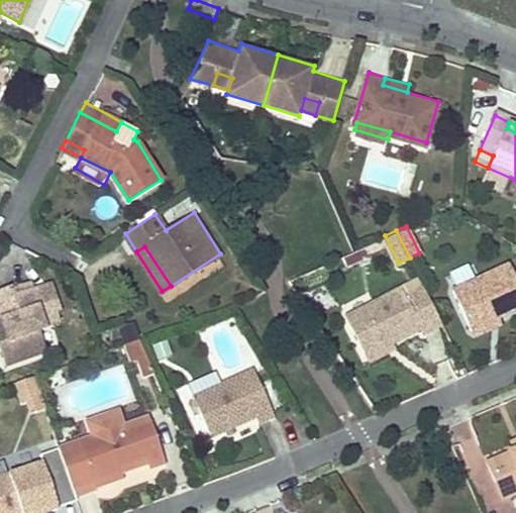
[(453,286),(471,326),(499,314),(515,306),(515,276),(509,261),(476,276),(457,284),(453,286)]
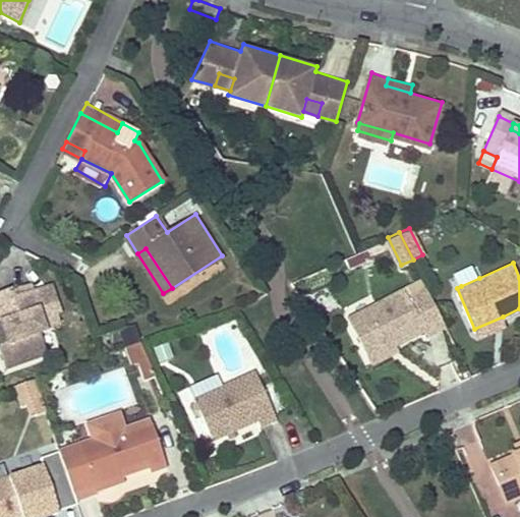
[(456,274),(461,286),(479,278),(473,266),(456,274)]
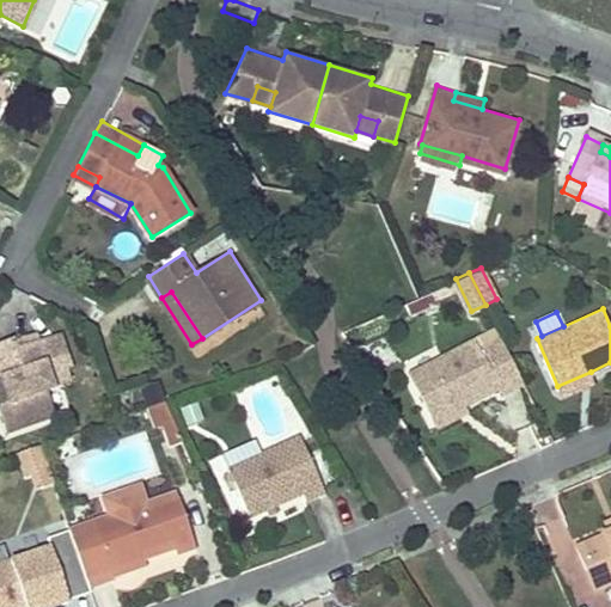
[(35,331),(13,338),(17,349),(38,342),(35,331)]
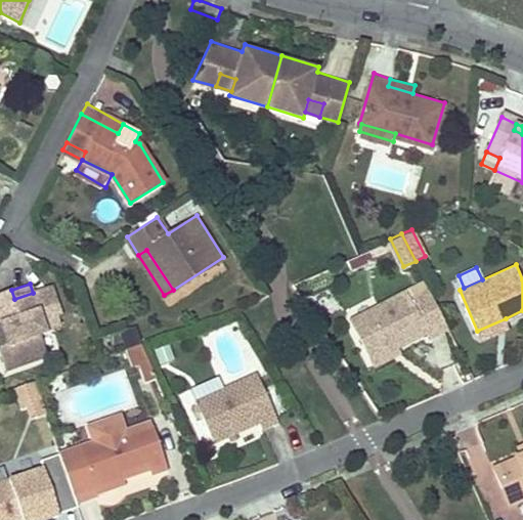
[(11,290),(0,294),(0,317),(2,325),(5,334),(0,336),(0,351),(5,367),(46,354),(40,333),(46,331),(42,318),(55,314),(61,312),(53,287),(33,293),(14,299),(11,290)]
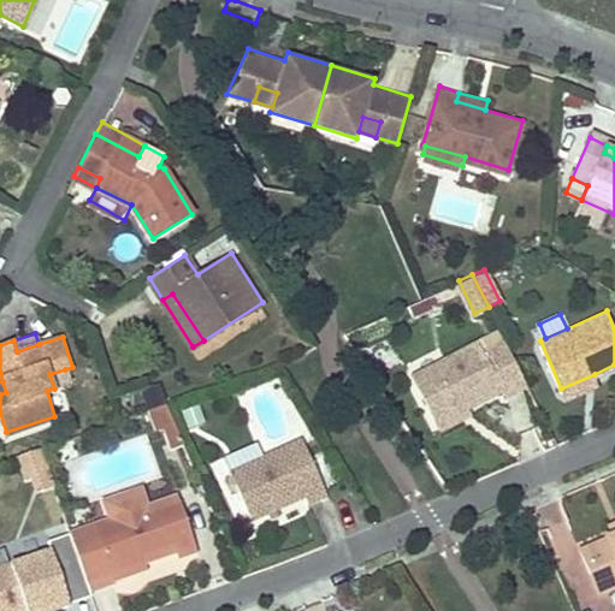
[(413,374),(436,419),(467,404),(501,387),(504,393),(527,383),(504,338),(483,349),(479,340),(413,374)]
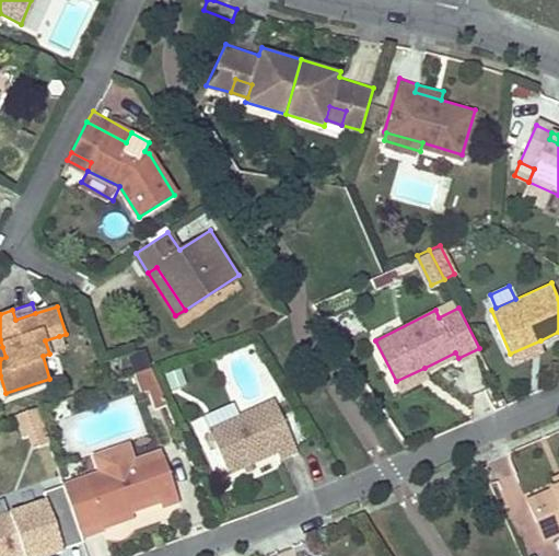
[(59,336),(45,340),(49,354),(63,348),(59,336)]
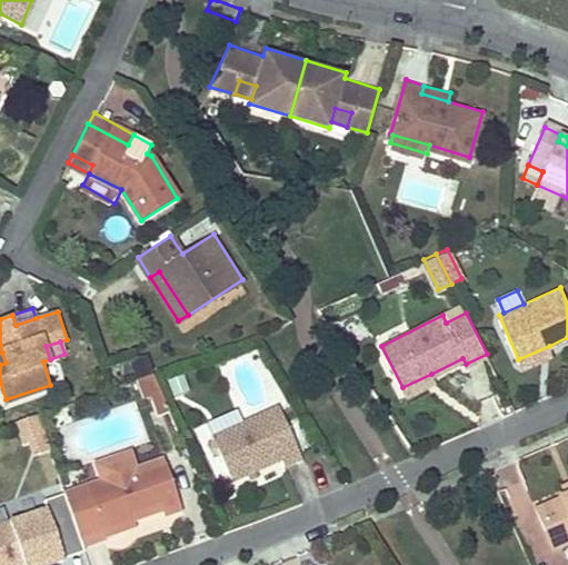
[(549,346),(518,359),(525,373),(555,358),(549,346)]
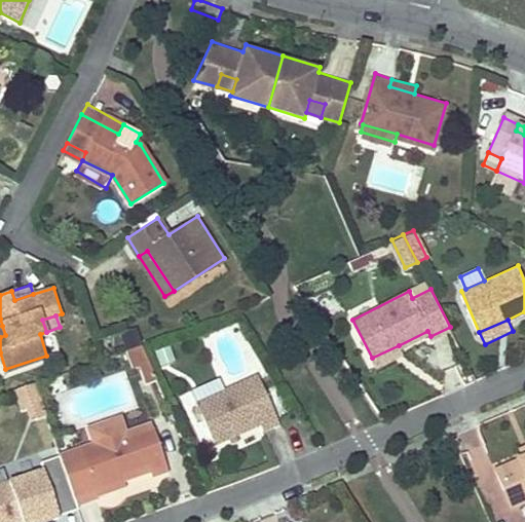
[(142,344),(127,348),(134,366),(140,364),(149,360),(142,344)]
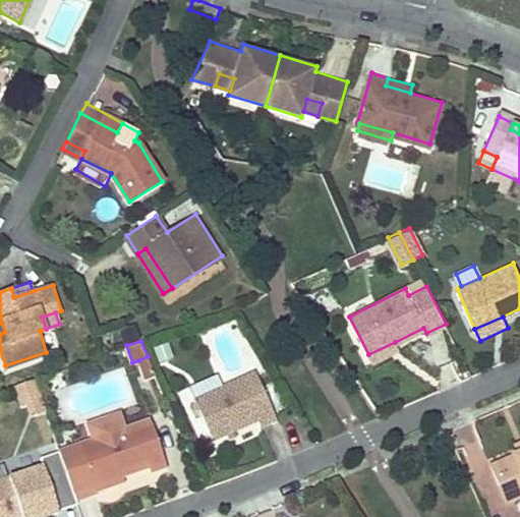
[(395,342),(368,354),(372,361),(398,348),(395,342)]
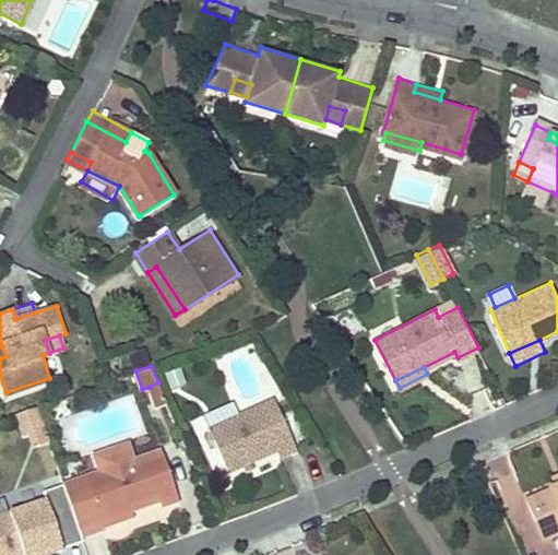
[(158,382),(149,387),(156,404),(167,400),(158,382)]
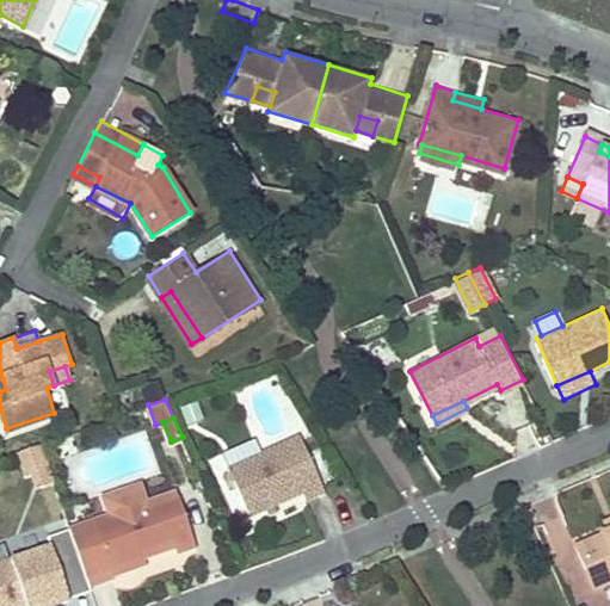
[(300,434),(227,467),(248,513),(302,490),(306,496),(324,488),(300,434)]
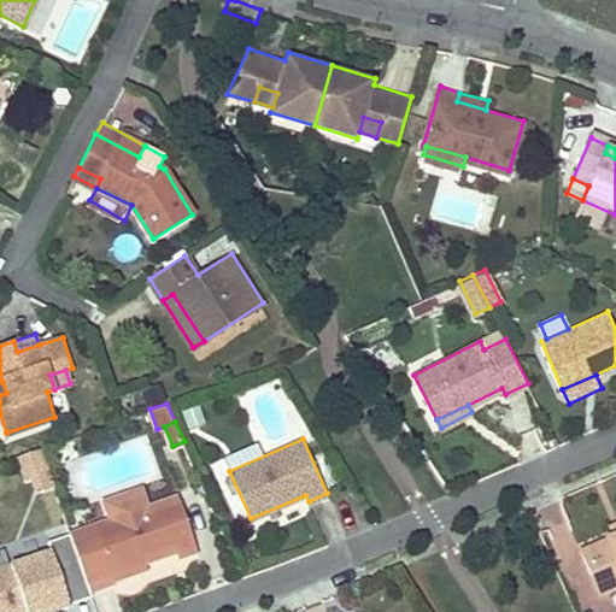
[(50,472),(41,447),(18,454),(27,481),(33,478),(50,472)]
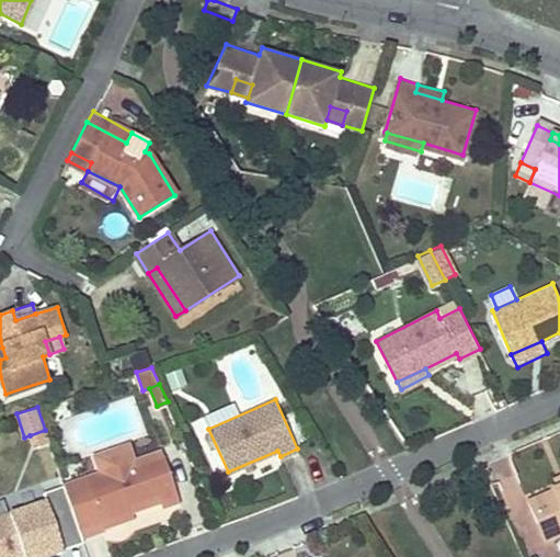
[(48,441),(45,430),(30,435),(33,445),(48,441)]
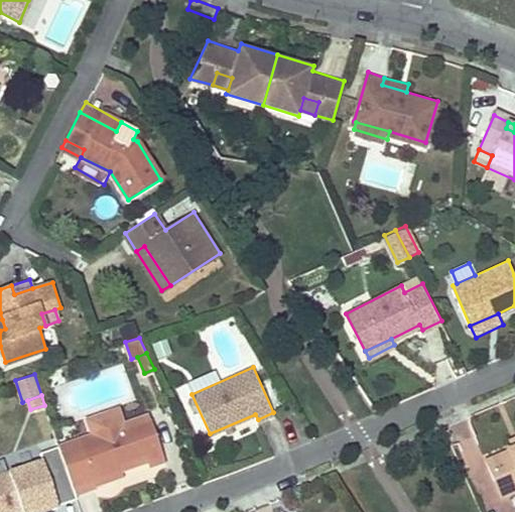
[(87,417),(92,431),(124,421),(119,406),(87,417)]
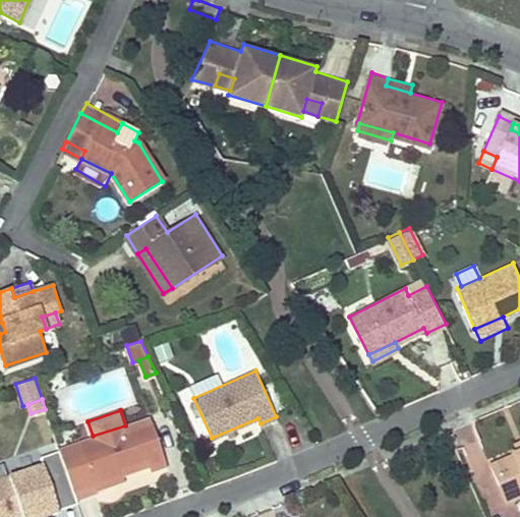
[(75,495),(94,489),(92,483),(119,474),(149,464),(151,469),(167,463),(151,416),(125,425),(93,436),(59,448),(75,495)]
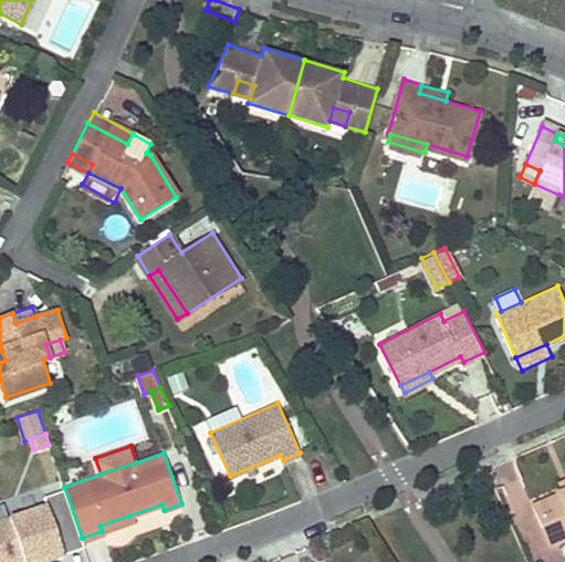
[(564,490),(534,502),(543,522),(550,520),(558,539),(564,536),(564,490)]
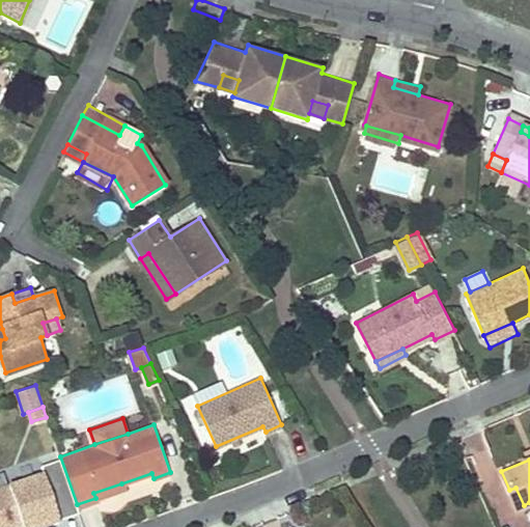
[(7,486),(0,488),(0,526),(14,526),(24,524),(24,526),(35,526),(59,519),(44,473),(7,486)]
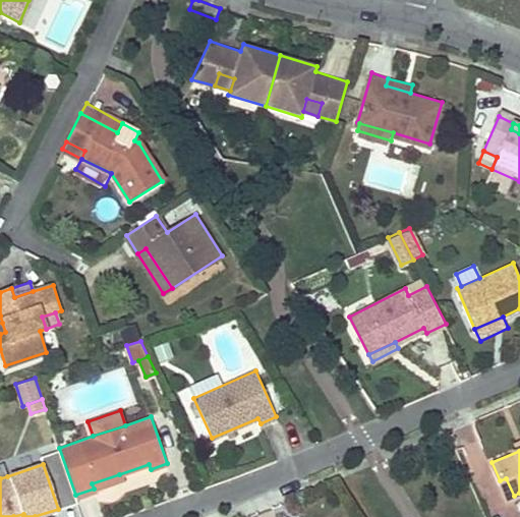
[(119,474),(92,483),(94,489),(94,490),(121,480),(119,474)]
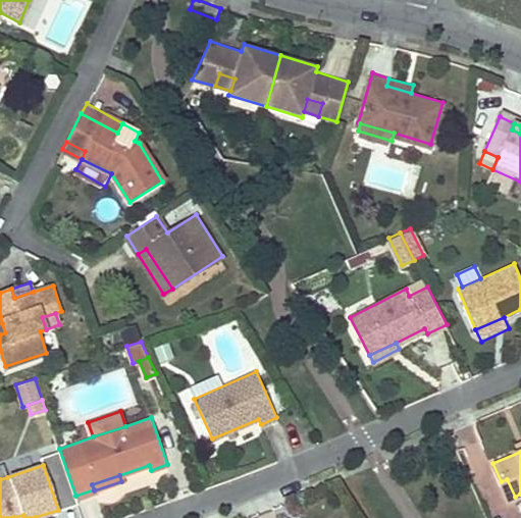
[(507,479),(501,481),(508,500),(515,497),(507,479)]
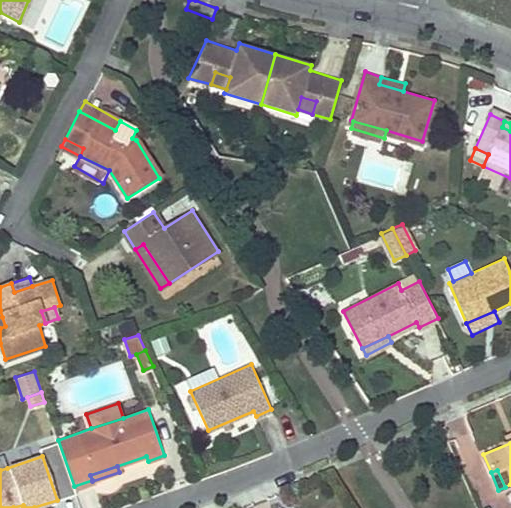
All buildings are outlined.
